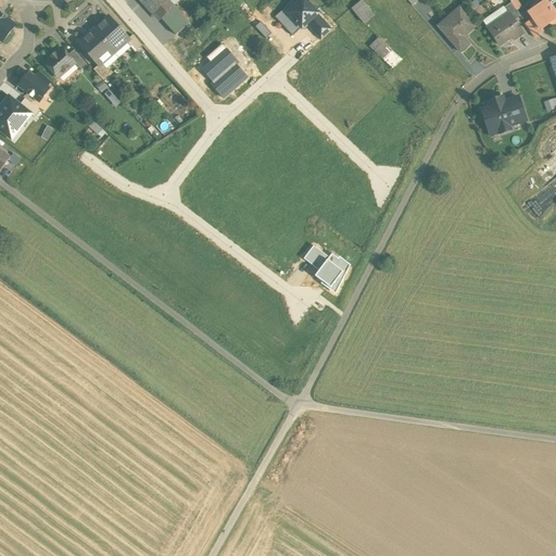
[(141,0),(159,19),(173,5),(167,0),(141,0)]
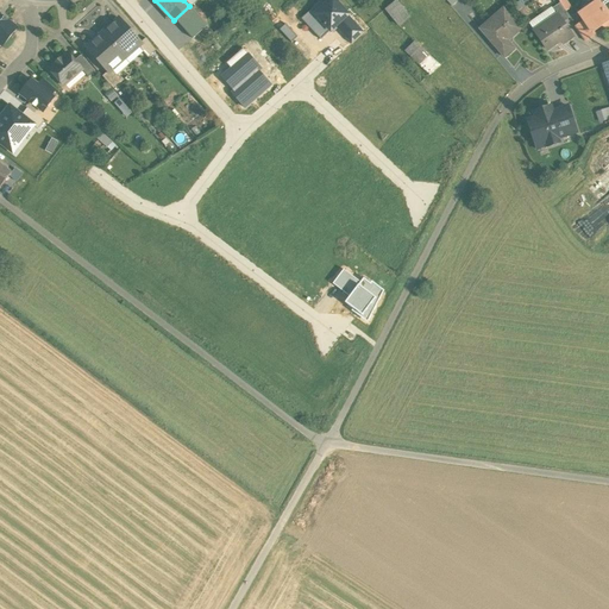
[(333,0),(321,0),(294,25),(307,39),(314,32),(321,39),(336,26),(347,14),(333,0)]
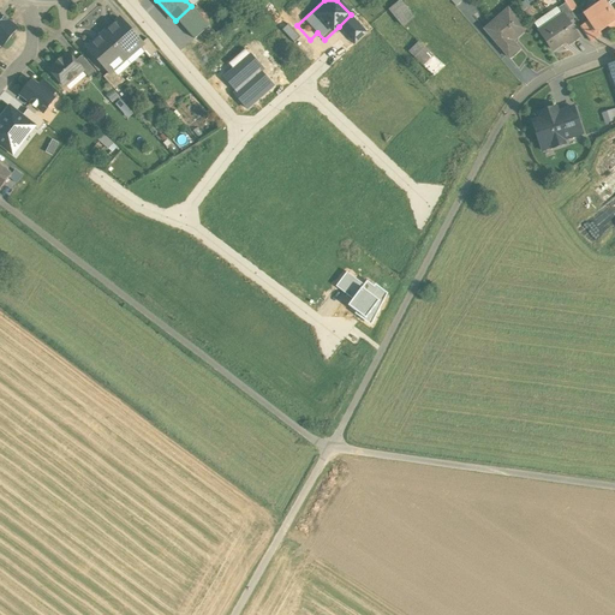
[(401,0),(400,0),(389,9),(404,27),(416,17),(401,0)]
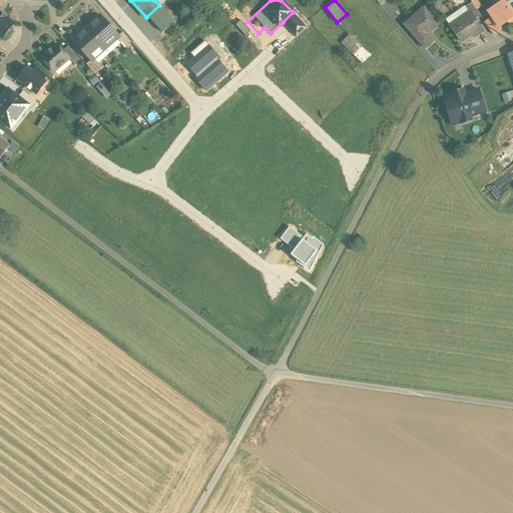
[(512,0),(499,0),(501,3),(487,12),(491,18),(498,28),(499,28),(507,22),(512,18),(512,0)]
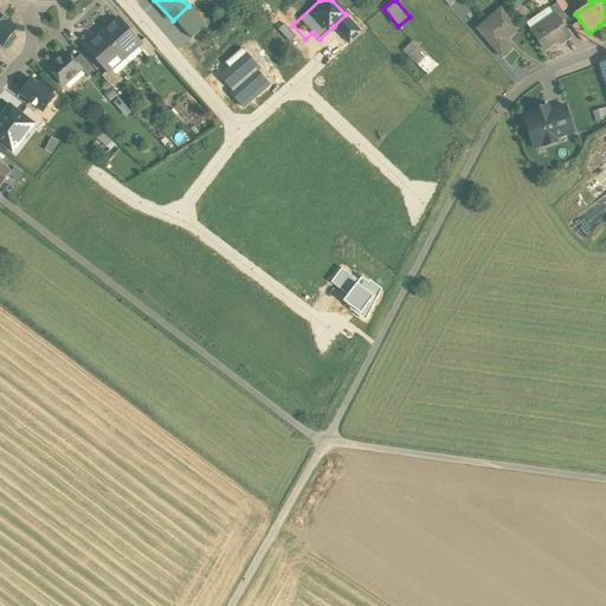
[(522,1),(514,6),(528,25),(535,19),(522,1)]
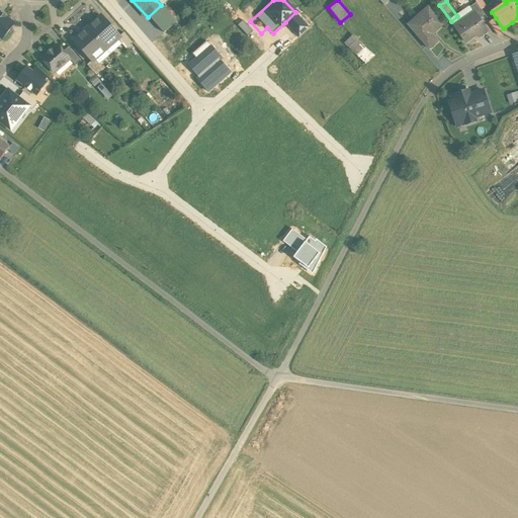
[(484,16),(475,4),(472,6),(469,8),(473,14),(475,13),(480,19),(484,16)]
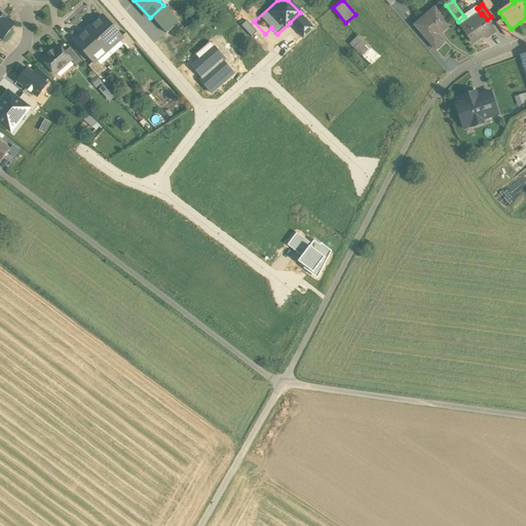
[(438,11),(429,19),(427,16),(424,19),(422,16),(414,25),(435,48),(444,41),(437,33),(440,30),(441,32),(449,25),(438,11)]
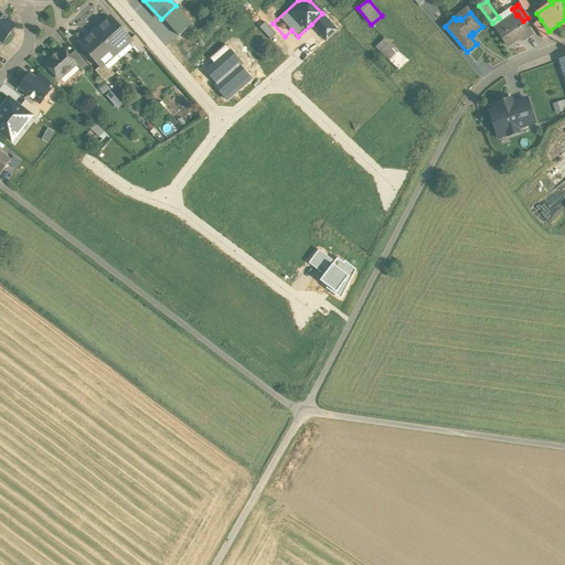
[(16,27),(0,13),(0,41),(2,43),(16,27)]
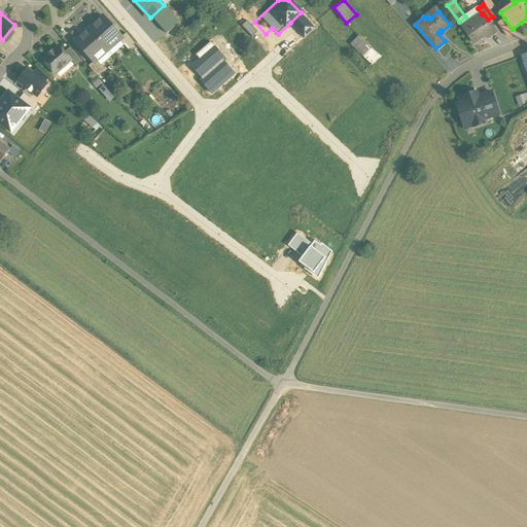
[(301,12),(290,23),(304,38),(315,28),(301,12)]
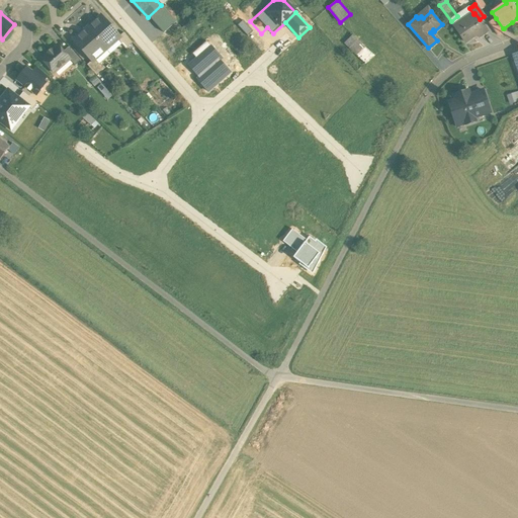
[(480,19),(475,13),(473,14),(454,27),(465,42),(478,34),(480,37),(488,32),(480,19)]
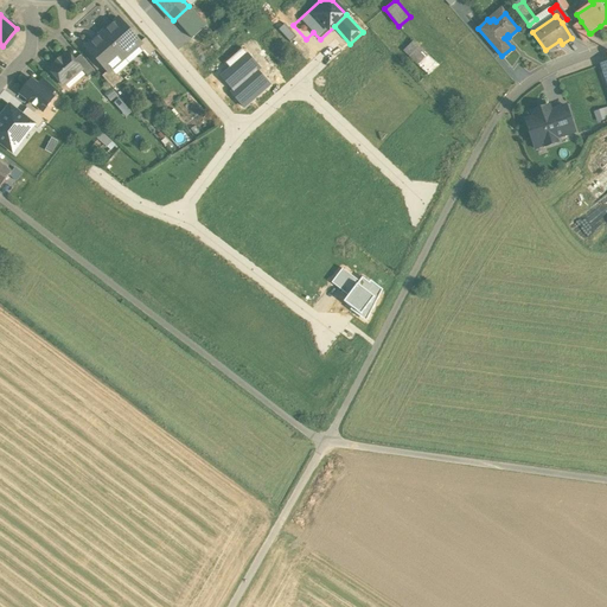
[(117,18),(102,32),(125,58),(138,46),(136,45),(140,43),(117,18)]
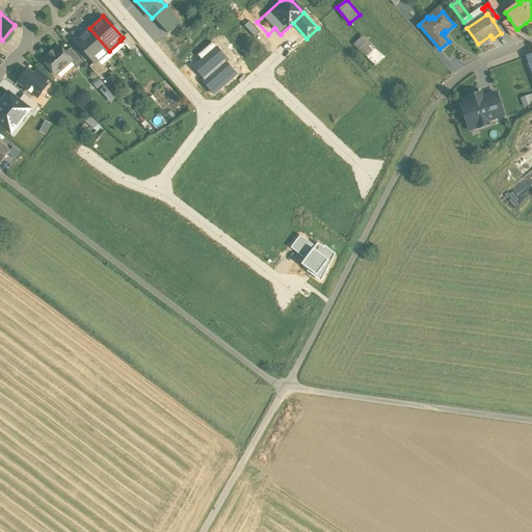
[(516,29),(509,19),(502,25),(510,37),(519,31),(517,29),(516,29)]
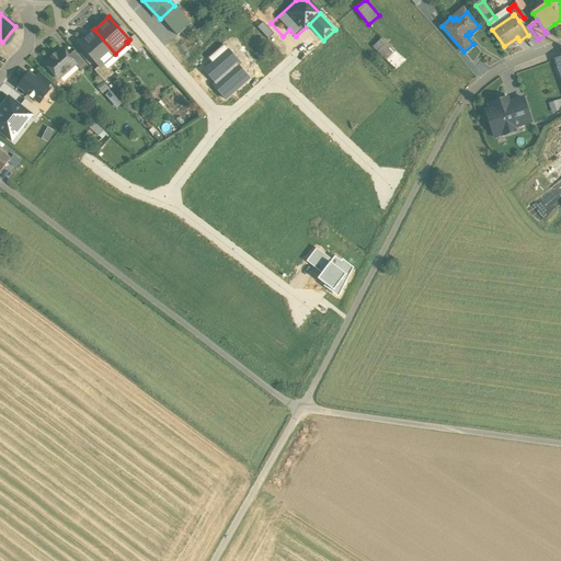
[(258,27),(267,39),(274,34),(263,22),(258,27)]
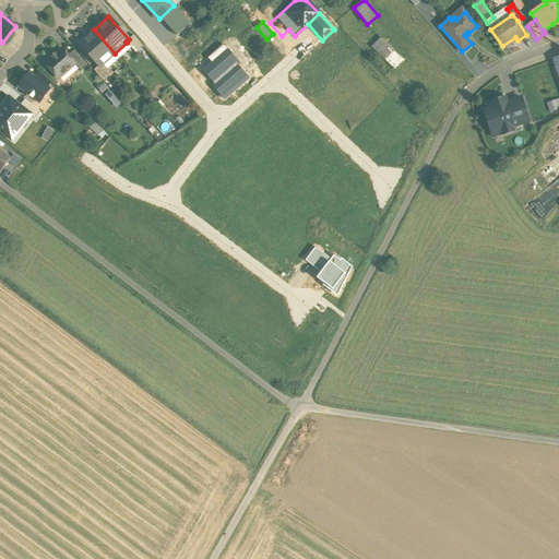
[(115,54),(94,30),(79,43),(98,66),(102,62),(103,63),(115,54)]
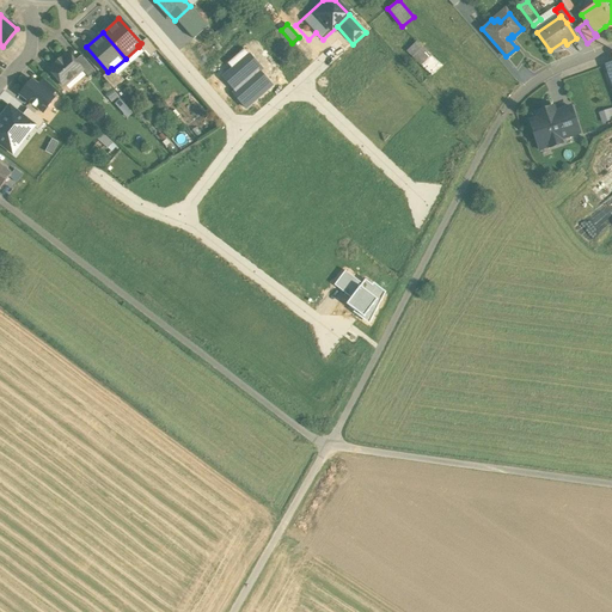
[(157,50),(146,38),(141,43),(138,46),(139,47),(148,57),(157,50)]
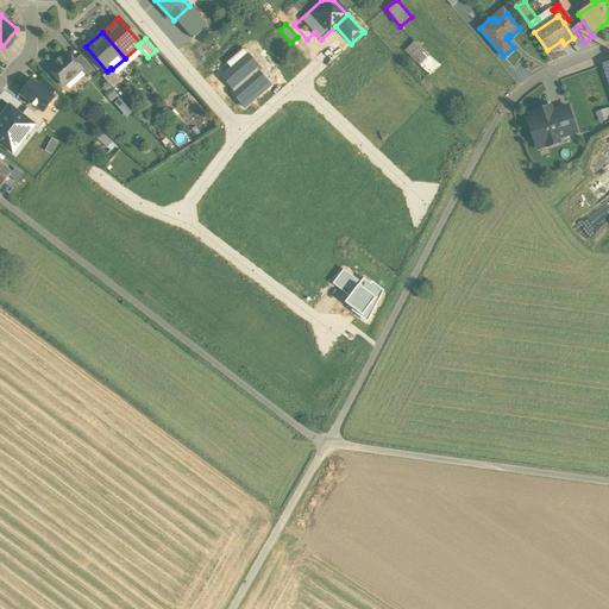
[(415,42),(406,51),(431,74),(440,64),(415,42)]
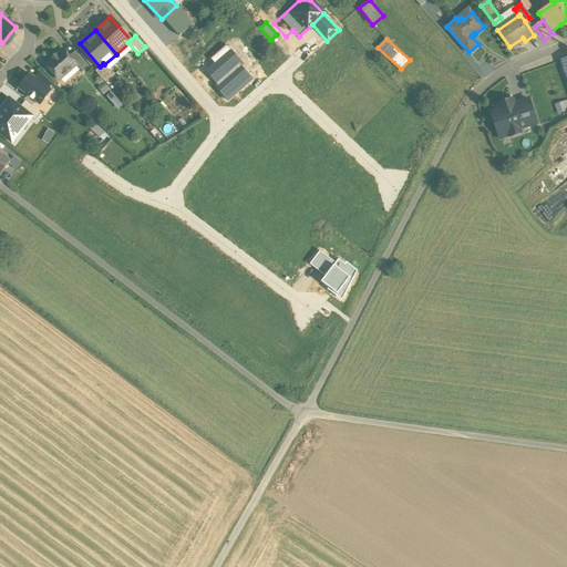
[(212,58),(215,62),(230,49),(226,44),(212,58)]
